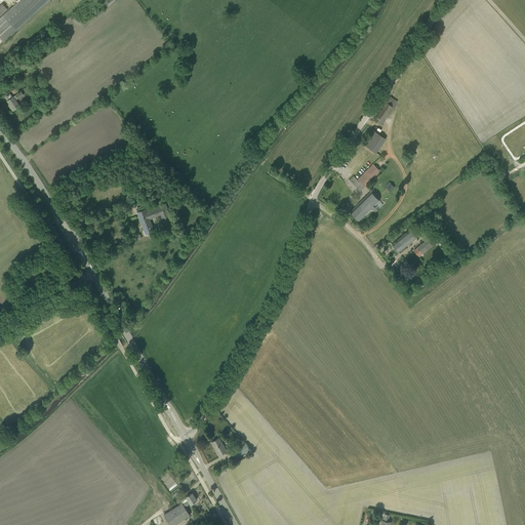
[(18,0),(0,17),(0,37),(4,42),(49,0),(18,0)]
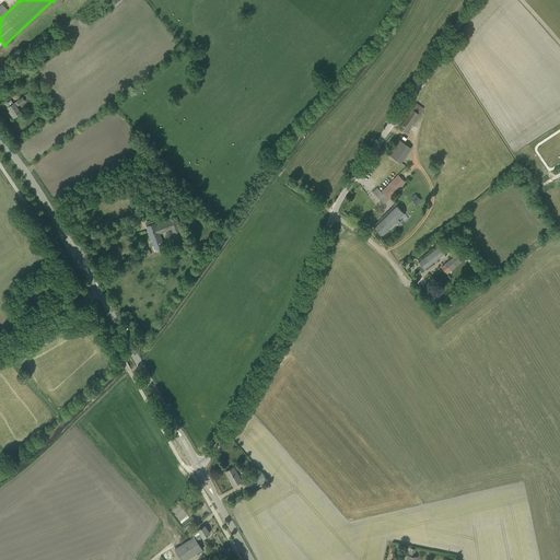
[(115,0),(109,6),(113,10),(124,0),(123,0),(115,0)]
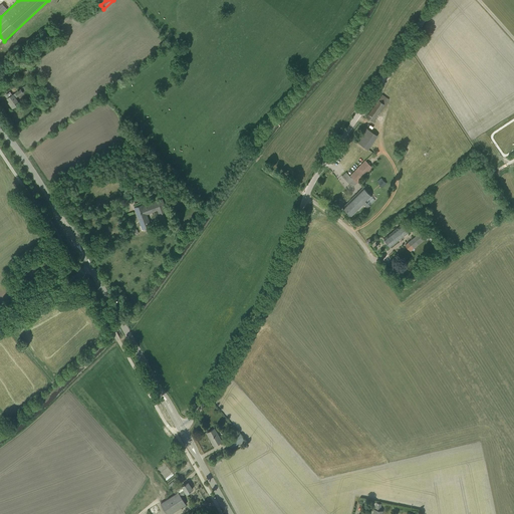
[(10,103),(9,104),(12,108),(19,103),(15,98),(23,93),(21,89),(13,94),(7,98),(10,103)]
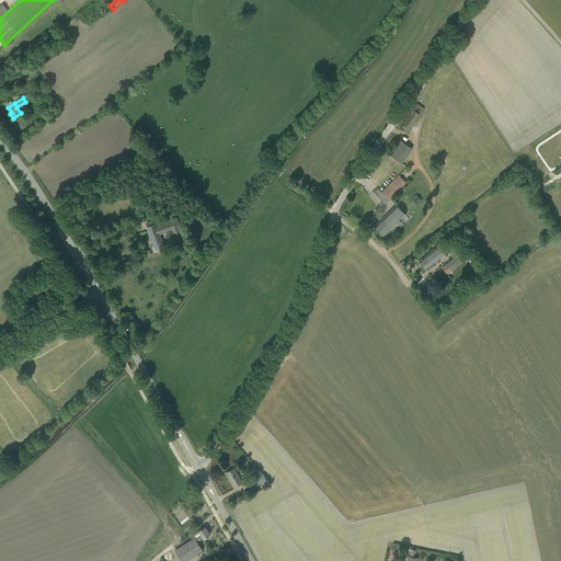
[(400,128),(404,130),(407,133),(423,107),(416,103),(400,128)]
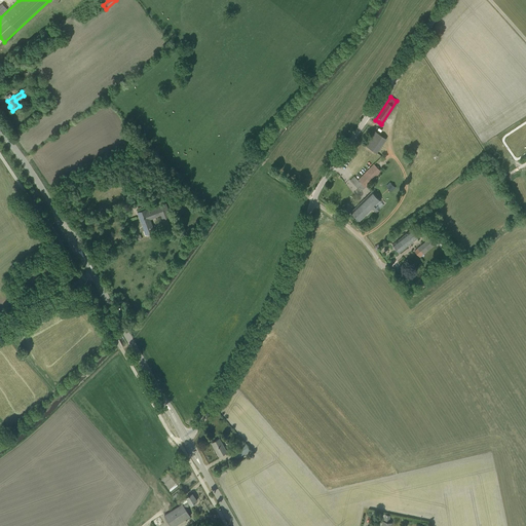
[(364,145),(376,153),(385,139),(373,130),(364,145)]
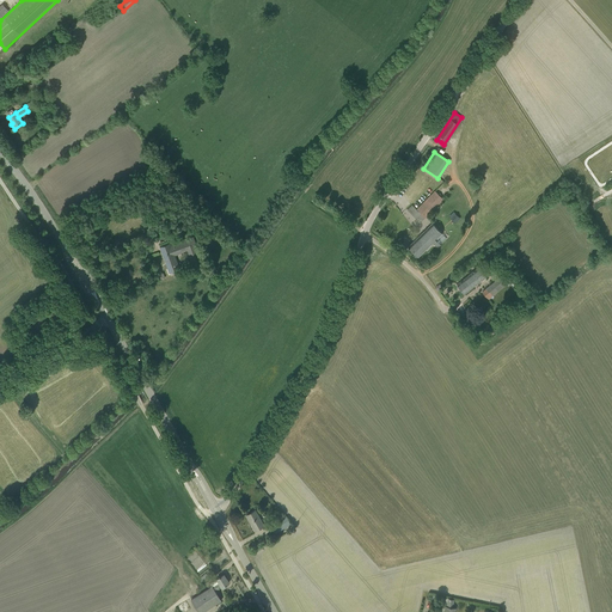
[(408,210),(420,222),(424,219),(442,200),(434,191),(416,209),(412,206),(408,210)]
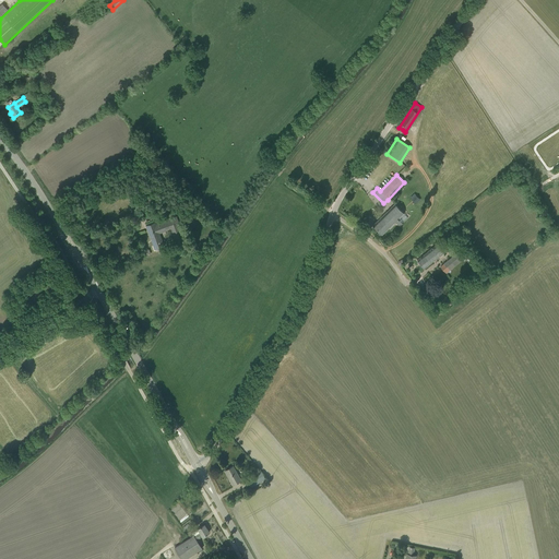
[(395,204),(372,225),(382,235),(395,222),(400,227),(403,224),(402,224),(408,218),(404,214),(404,213),(395,204)]
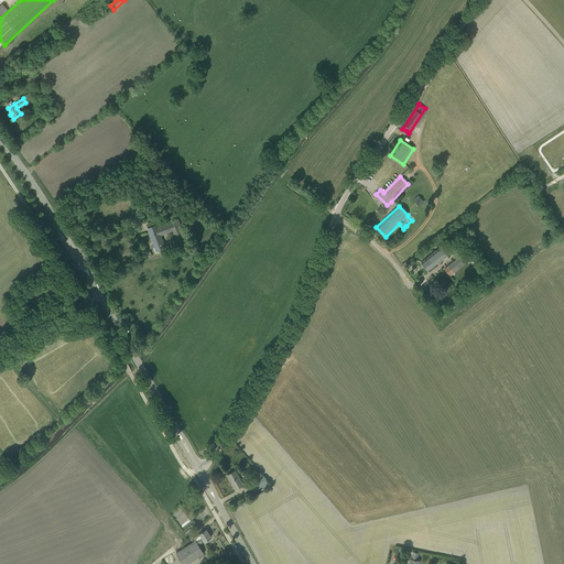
[(147,227),(156,251),(165,248),(161,236),(172,231),(173,232),(174,232),(177,240),(175,241),(176,243),(186,240),(177,218),(158,226),(156,224),(147,227)]
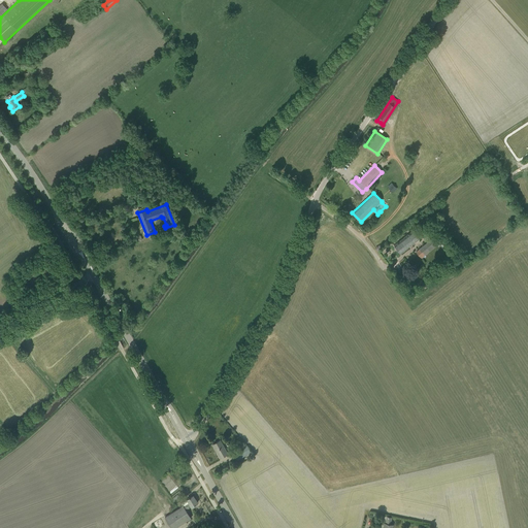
[(394,245),(400,254),(419,238),(413,231),(394,245)]
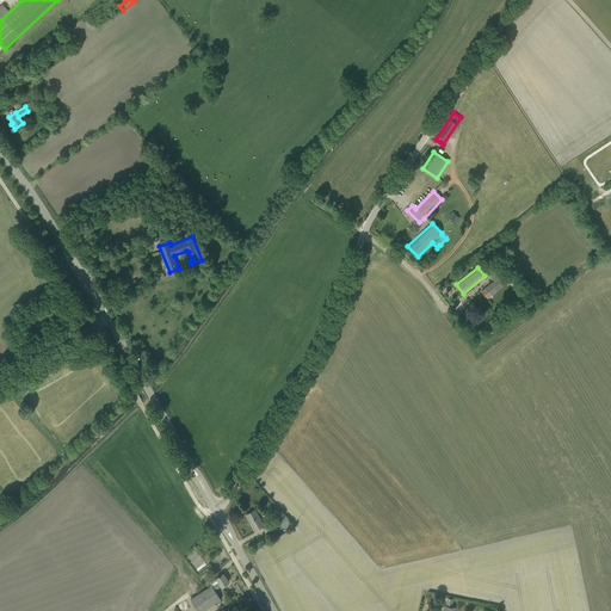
[(482,292),(487,298),(511,279),(505,272),(500,276),(501,277),(495,282),(482,292)]
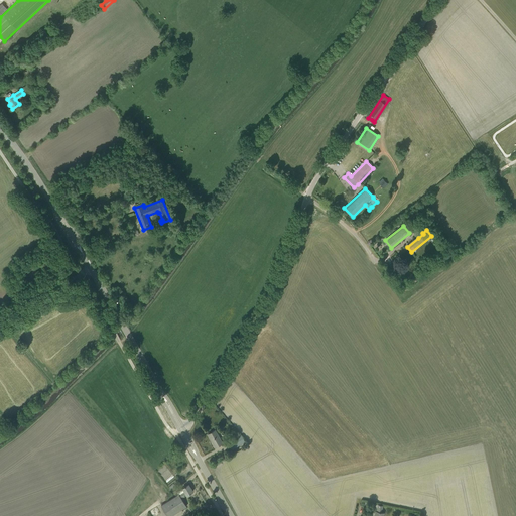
[(210,438),(215,447),(223,443),(215,430),(207,434),(210,438)]
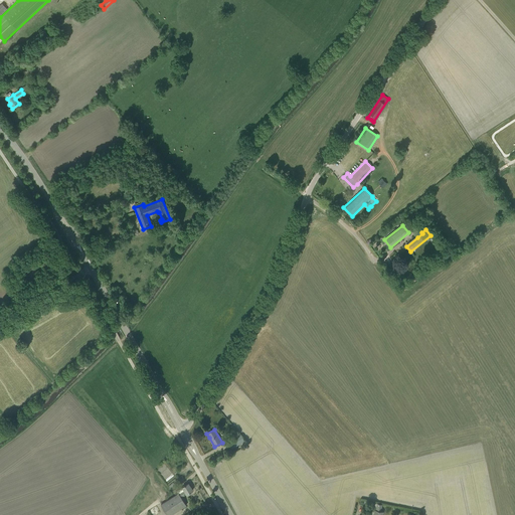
[(226,442),(230,449),(241,443),(244,442),(240,435),(226,442)]
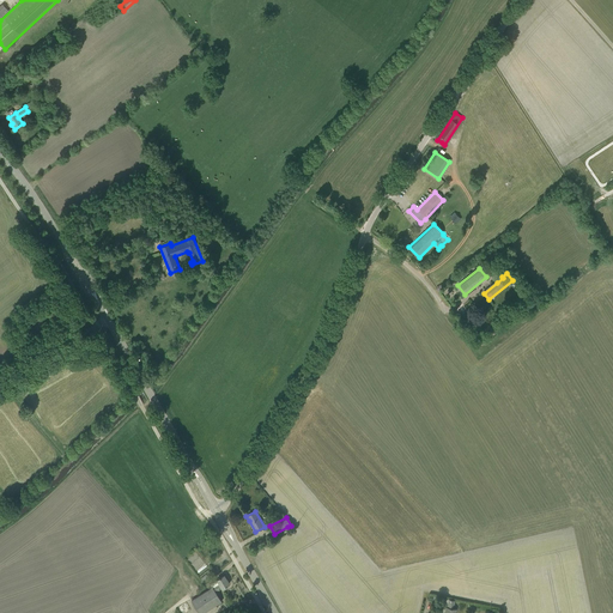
[(217,580),(210,584),(212,587),(192,600),(199,612),(202,612),(222,601),(216,592),(222,588),(230,583),(224,575),(217,580)]
